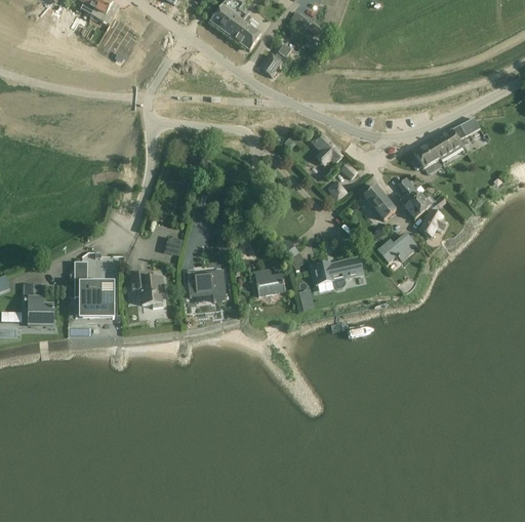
[(84,0),(83,2),(89,5),(86,11),(90,13),(94,7),(94,8),(98,0),(84,0)]
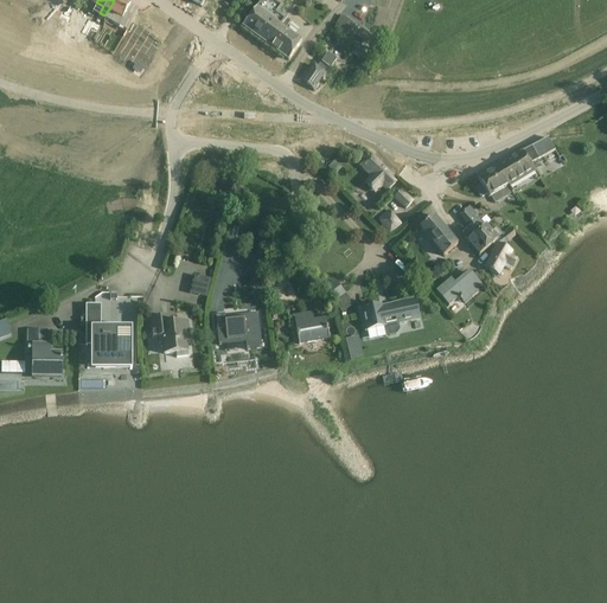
[(129,0),(114,0),(109,10),(121,15),(129,0)]
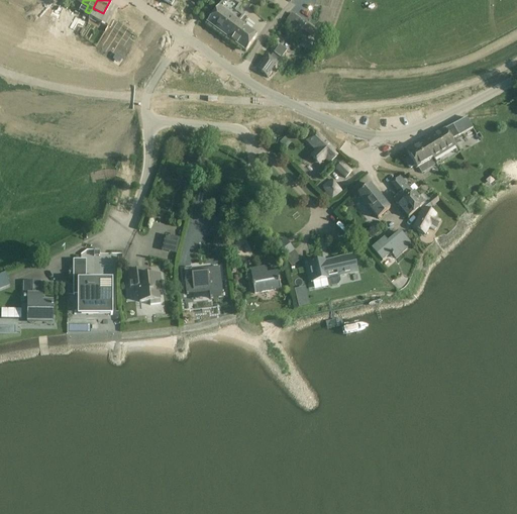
[(220,0),(206,19),(227,35),(243,14),(244,12),(237,7),(241,3),(237,0),(220,0)]
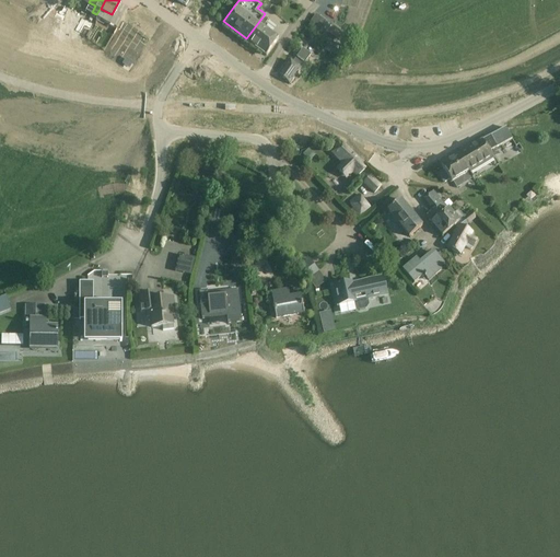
[(62,4),(58,11),(63,13),(68,7),(62,4)]
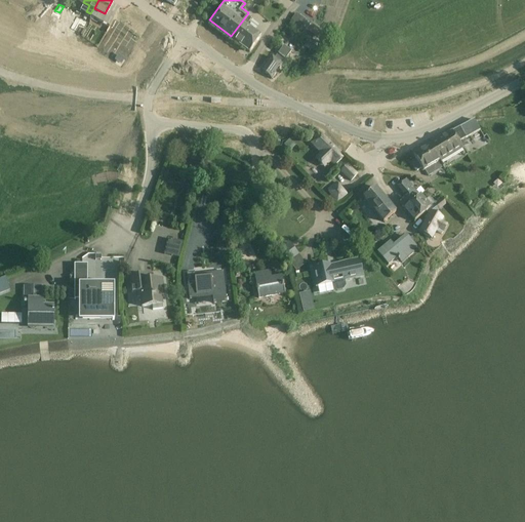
[(317,35),(321,29),(311,22),(310,23),(305,18),(305,17),(295,11),(291,17),(317,35)]
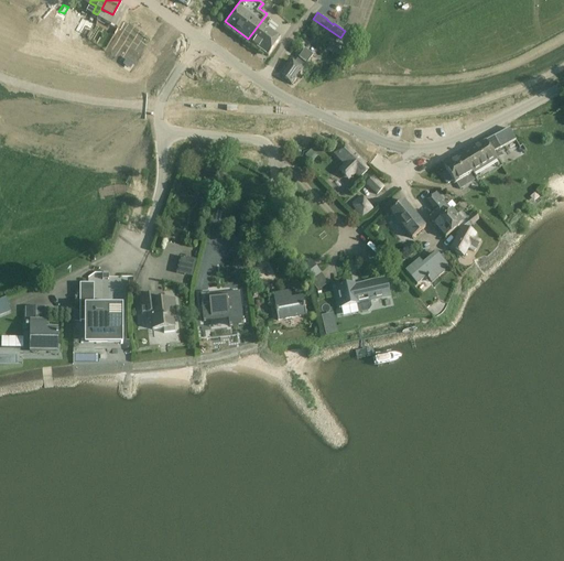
[(95,21),(83,15),(75,28),(82,31),(86,24),(91,27),(95,21)]
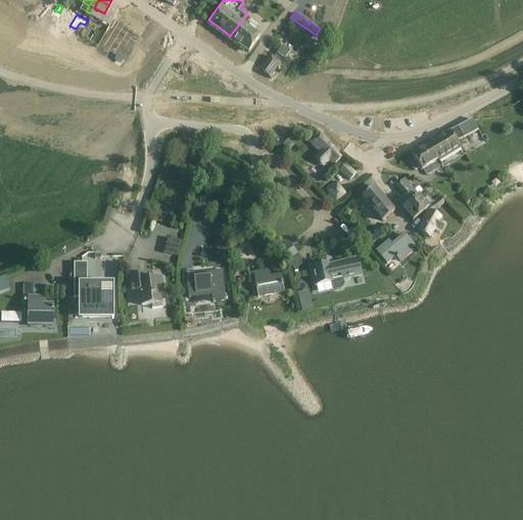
[(246,14),(230,36),(248,49),(259,34),(245,22),(249,16),(246,14)]
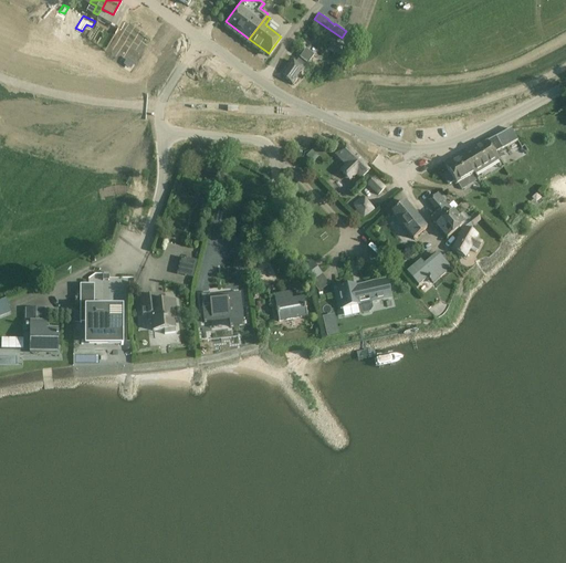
[(103,38),(109,41),(115,31),(108,28),(103,38)]
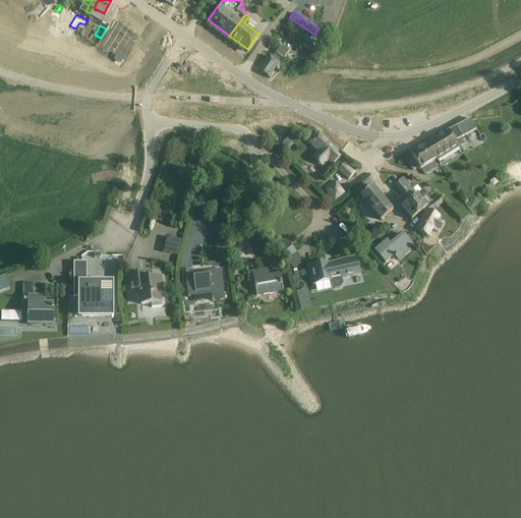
[(272,56),(269,54),(258,67),(270,76),(289,49),(281,44),(272,56)]
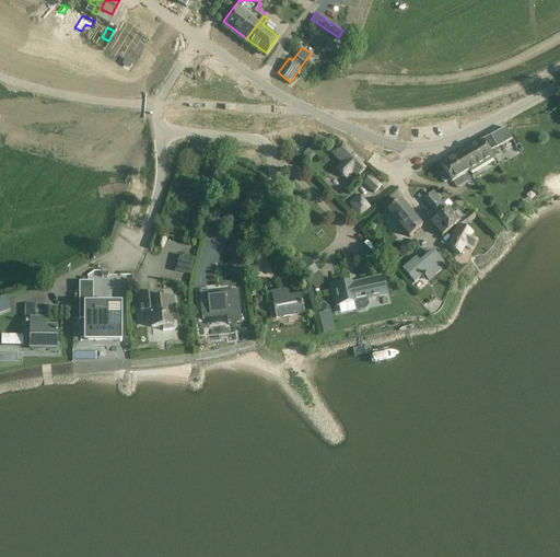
[(458,152),(457,153),(473,178),(474,177),(498,163),(490,149),(512,137),(505,125),(483,137),(481,138),(458,152)]
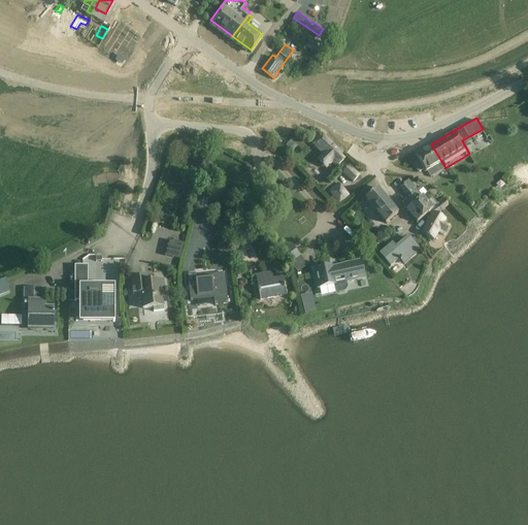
[(329,159),(335,165),(344,156),(323,134),(321,136),(318,132),(310,139),(322,150),(316,157),(324,164),(329,159)]
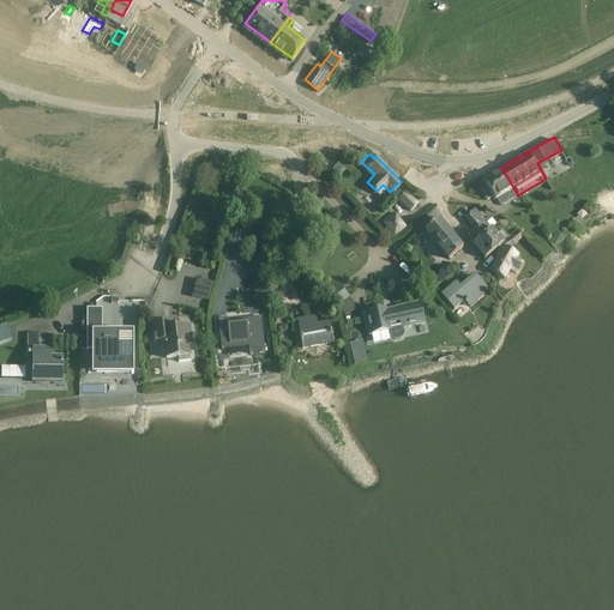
[(483,179),(486,183),(492,193),(494,197),(495,195),(500,203),(517,193),(501,168),(483,179)]
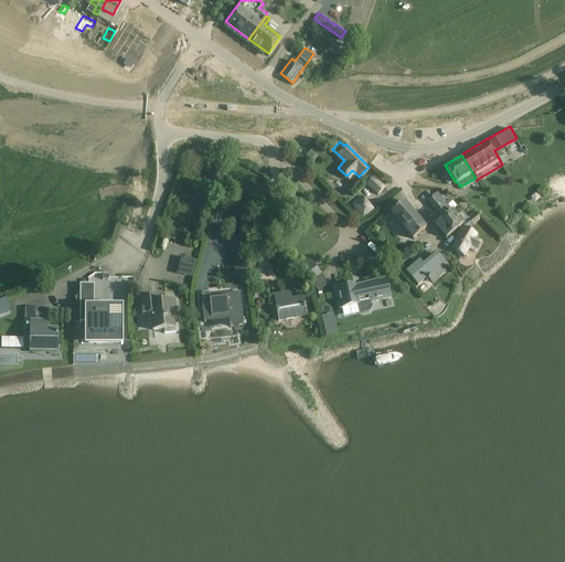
[(452,178),(447,169),(441,172),(447,181),(452,178)]
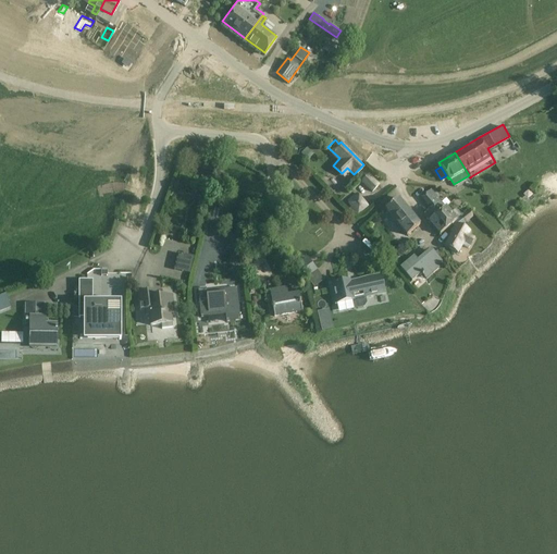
[(380,183),(369,172),(360,180),(372,191),(380,183)]
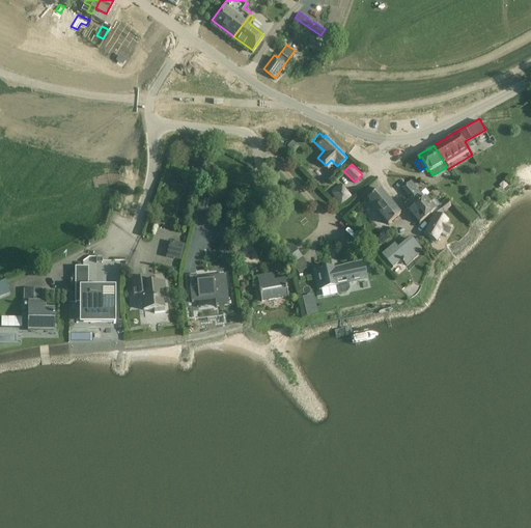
[(409,209),(425,195),(411,178),(401,187),(410,197),(403,202),(409,209)]
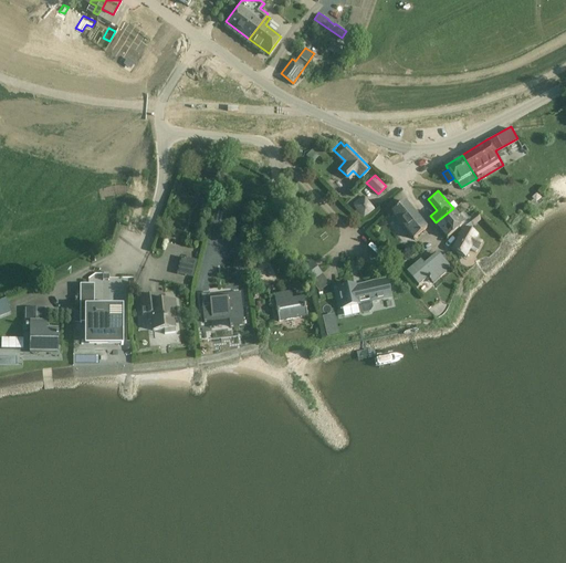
[(352,201),(364,217),(375,207),(363,191),(352,201)]
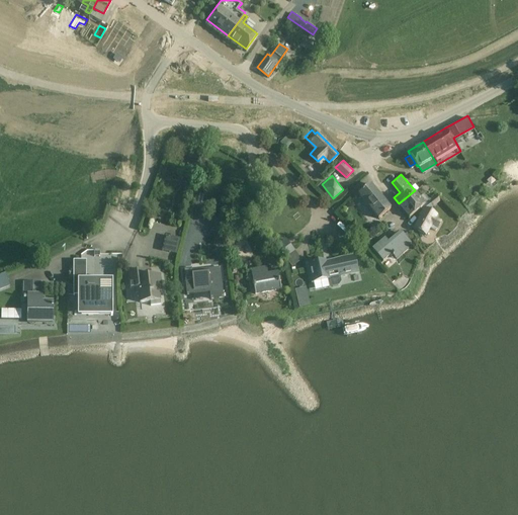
[(378,216),(391,206),(370,182),(358,192),(378,216)]
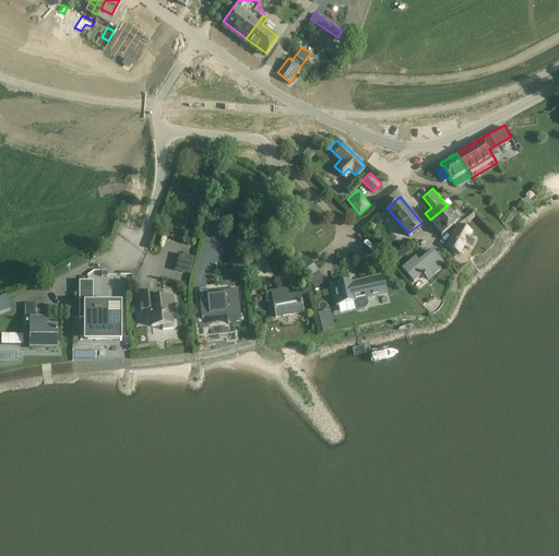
[(441,233),(460,219),(448,205),(430,220),(441,233)]
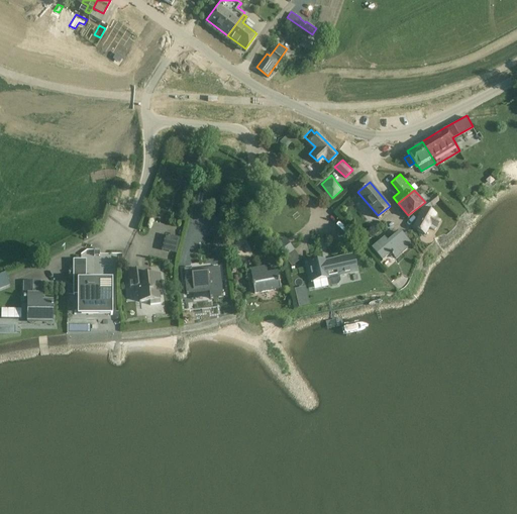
[(440,199),(435,194),(428,199),(432,205),(440,199)]
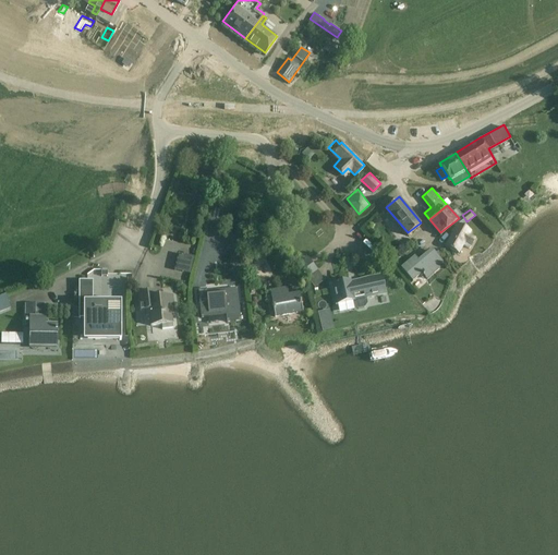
[(471,244),(475,237),(469,233),(471,230),(458,222),(446,244),(459,251),(462,244),(469,248),(471,244)]
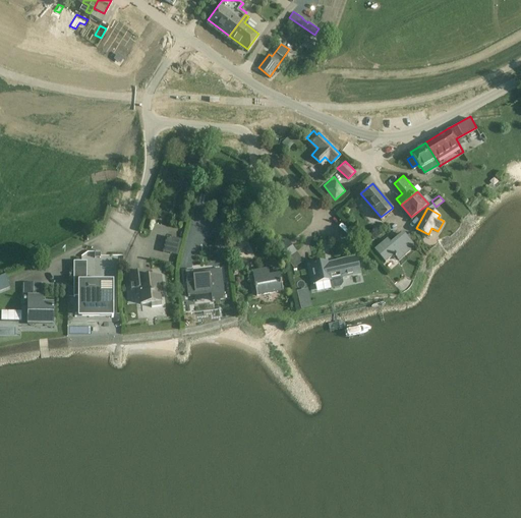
[(409,246),(413,242),(405,232),(396,240),(394,238),(390,241),(387,237),(374,248),(385,261),(394,252),(395,254),(396,254),(399,259),(410,248),(409,246)]
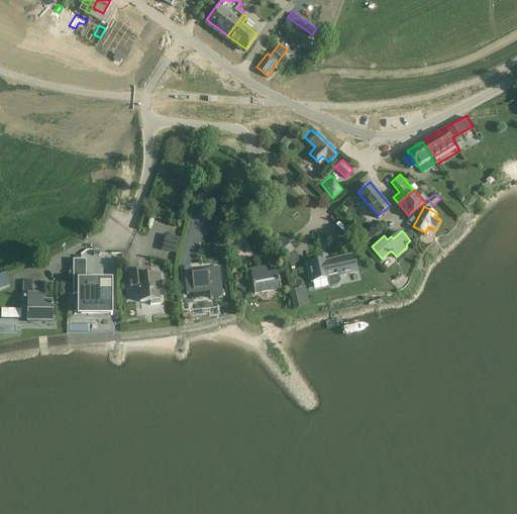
[(162,248),(177,251),(180,236),(165,232),(162,248)]
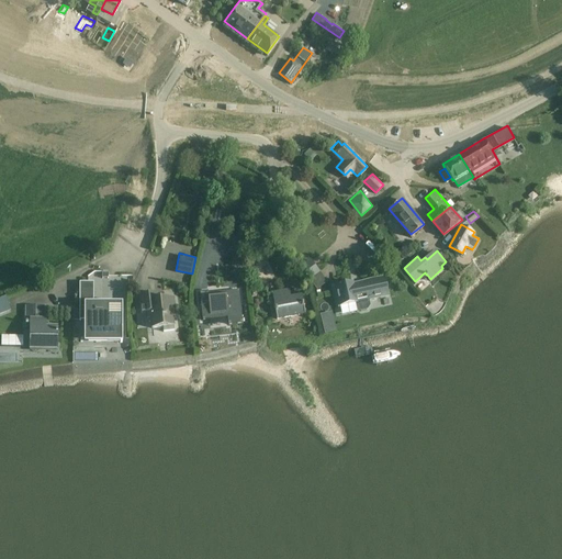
[(301,263),(310,274),(315,269),(311,264),(315,261),(311,255),(301,263)]
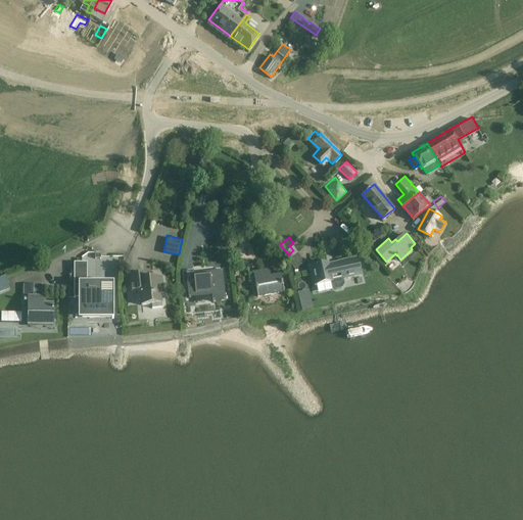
[(342,275),(353,272),(360,271),(358,256),(333,262),(333,263),(328,265),(327,261),(312,265),(314,274),(316,273),(318,282),(331,280),(332,285),(335,287),(341,286),(344,282),(342,275)]
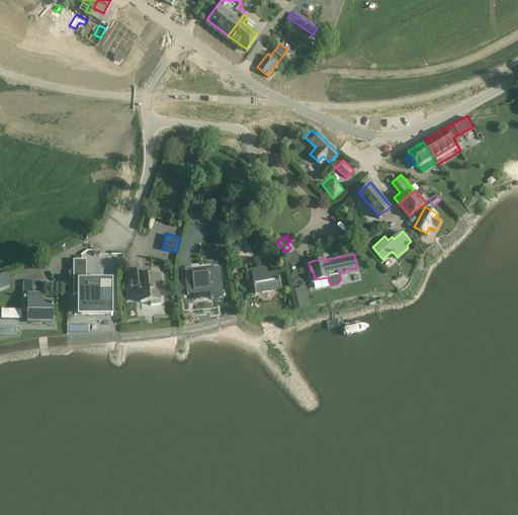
[(184,267),(184,269),(186,292),(209,289),(210,296),(224,295),(221,265),(192,268),(191,266),(184,267)]
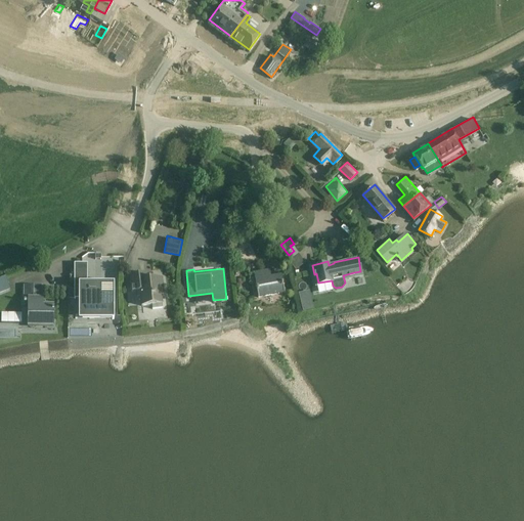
[(271,275),(269,268),(254,271),(258,295),(285,290),(281,273),(271,275)]
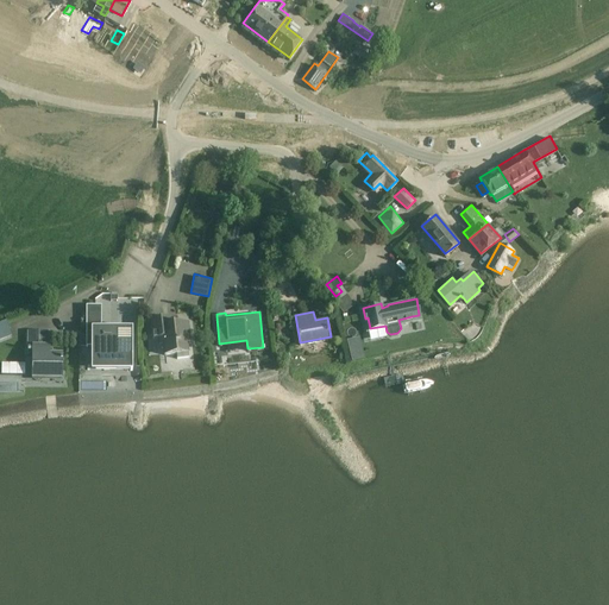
[(188,320),(177,321),(177,317),(171,319),(170,315),(150,317),(152,335),(158,335),(159,342),(163,341),(164,353),(176,352),(177,357),(188,355),(187,339),(189,339),(188,320)]
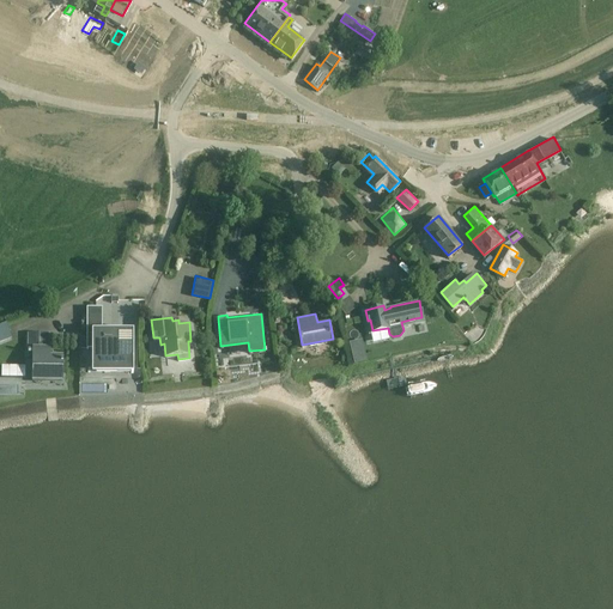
[(0,323),(0,340),(12,335),(6,321),(0,323)]
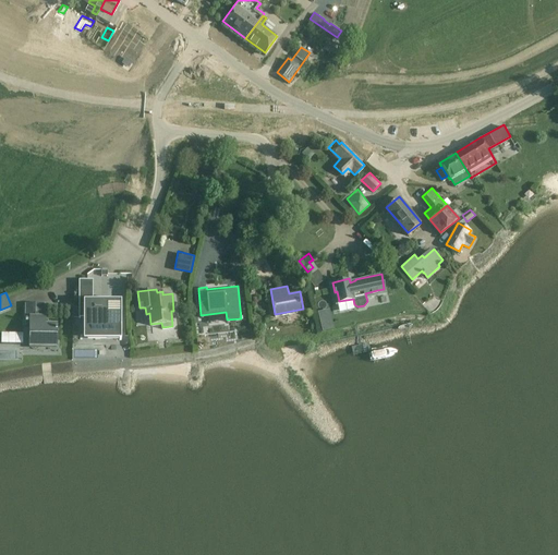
[(25,322),(29,322),(29,337),(57,338),(57,323),(44,323),(44,315),(39,315),(39,302),(26,302),(25,322)]
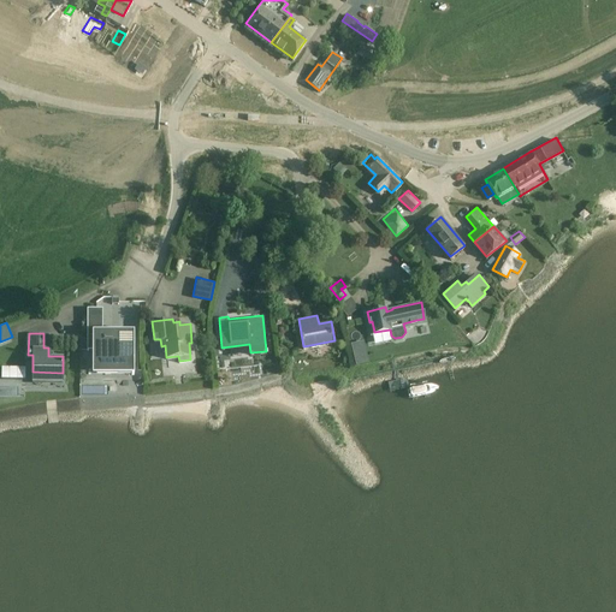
[(119,346),(119,334),(96,334),(96,373),(134,373),(134,346),(119,346)]
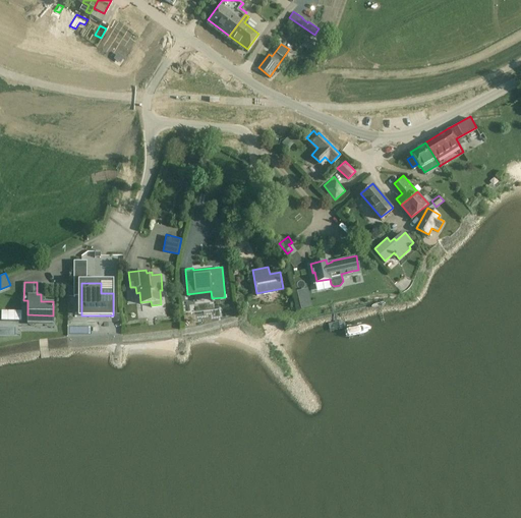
[(297,288),(299,307),(311,306),(308,287),(297,288)]
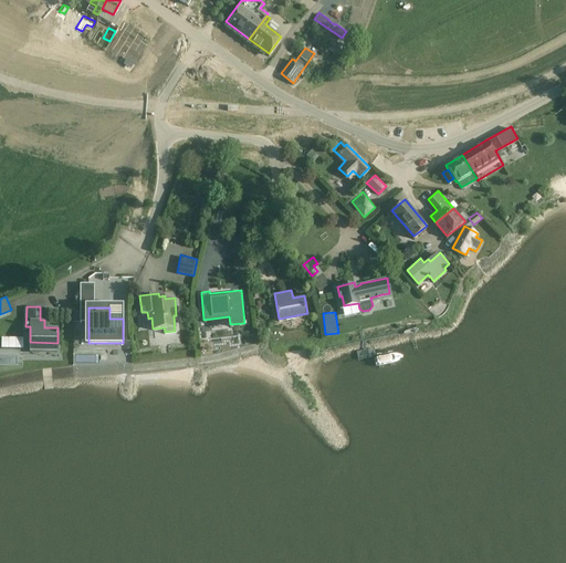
[(22,336),(2,336),(2,346),(22,346),(22,336)]
